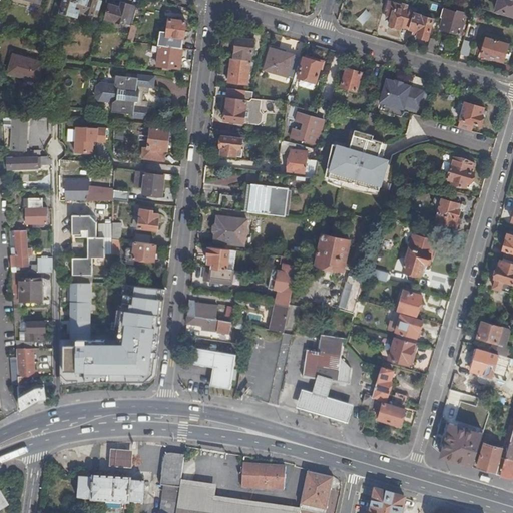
[(99,9),(101,0),(63,0),(60,12),(77,18),(79,10),(93,15),(95,9),(99,9)]
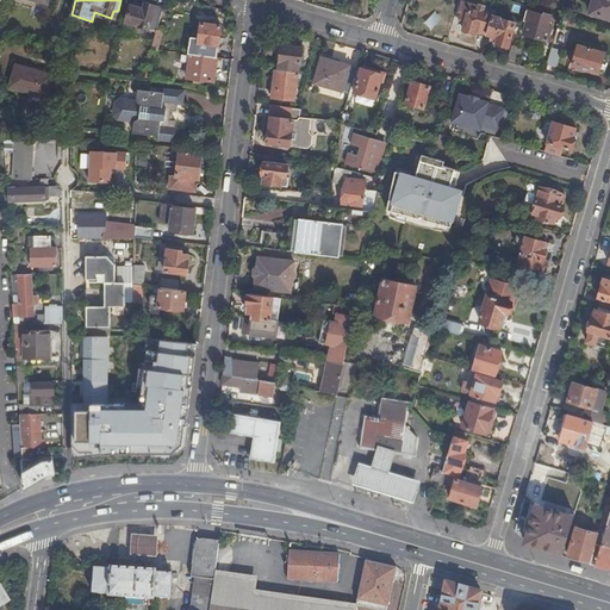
[(609,0),(592,0),(589,14),(609,19),(609,0)]
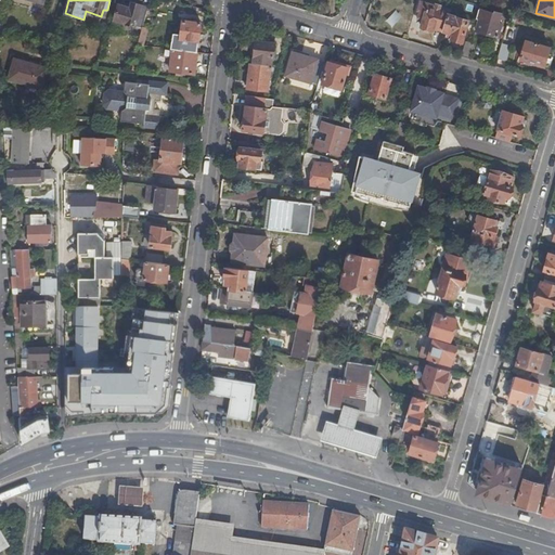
[(136,24),(142,26),(143,22),(149,8),(131,2),(130,4),(129,8),(119,5),(118,4),(114,20),(134,26),(136,24)]
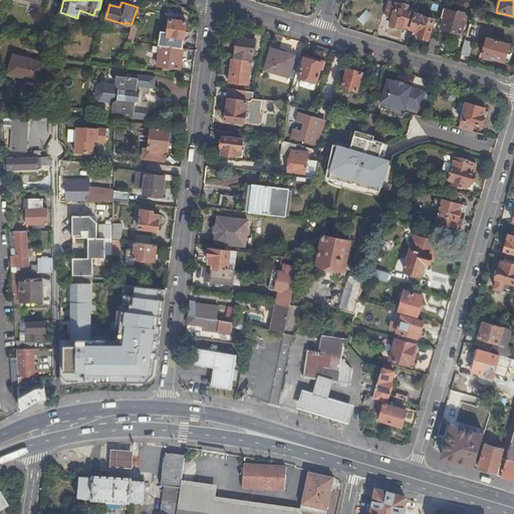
[(402,26),(411,29),(416,14),(417,9),(408,6),(408,5),(404,4),(404,5),(398,3),(398,4),(390,2),(388,10),(390,11),(388,17),(392,18),(390,25),(401,29),(402,26)]
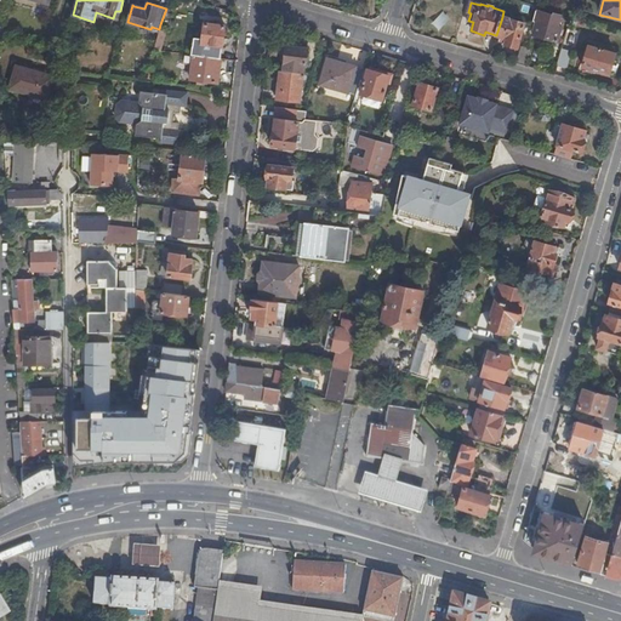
[(536,10),(529,34),(531,34),(530,41),(542,45),(543,43),(543,38),(556,41),(557,43),(562,27),(558,26),(560,15),(553,12),(552,15),(536,10)]
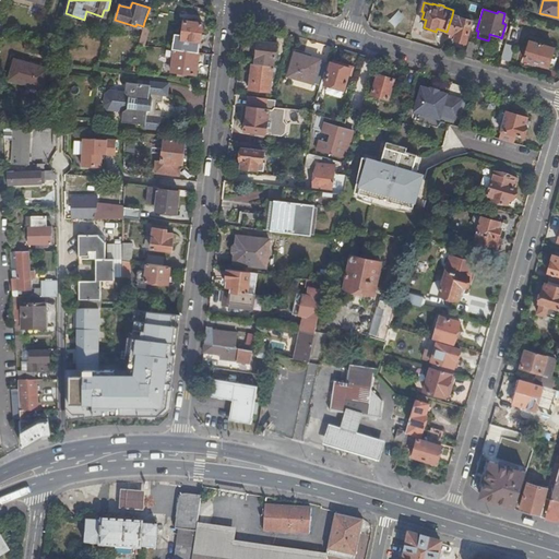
[(452,15),(447,32),(456,35),(454,40),(466,43),(473,21),(452,15)]
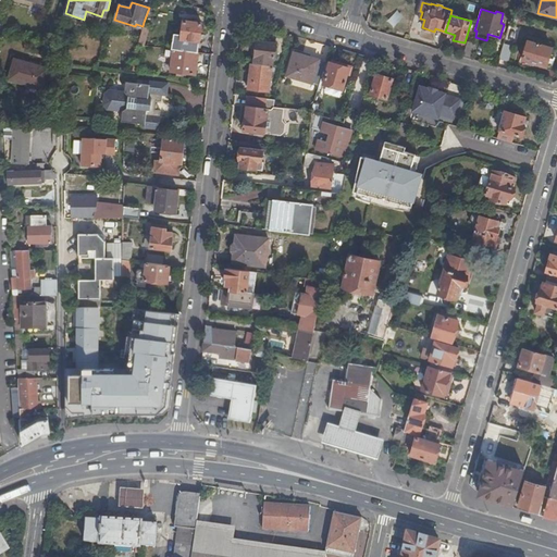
[(201,23),(183,21),(181,39),(186,40),(185,49),(197,50),(201,23)]
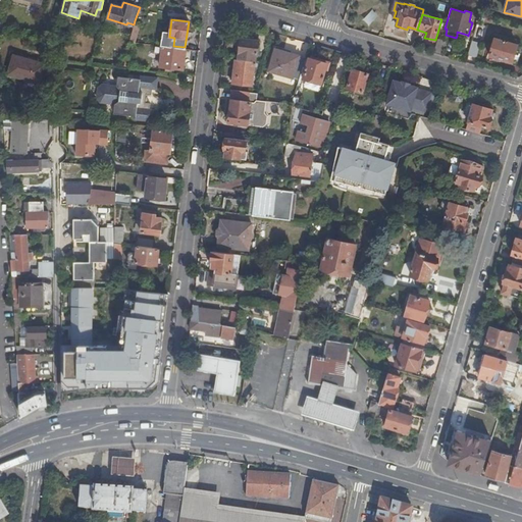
[(134,24),(128,42),(134,43),(140,22),(135,20),(134,24)]
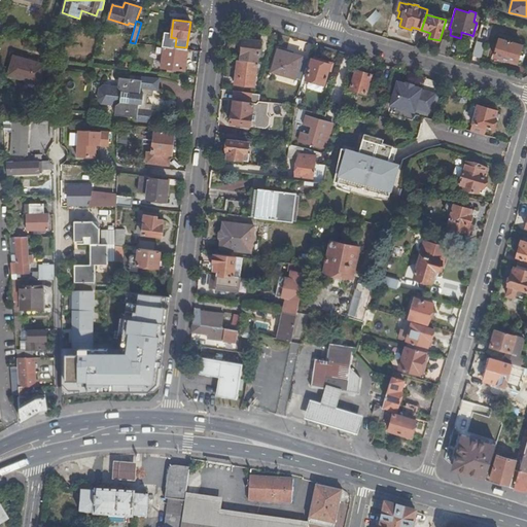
[(240,60),(256,62),(257,57),(259,57),(260,41),(243,39),(242,43),(240,44),(239,50),(241,53),(240,60)]
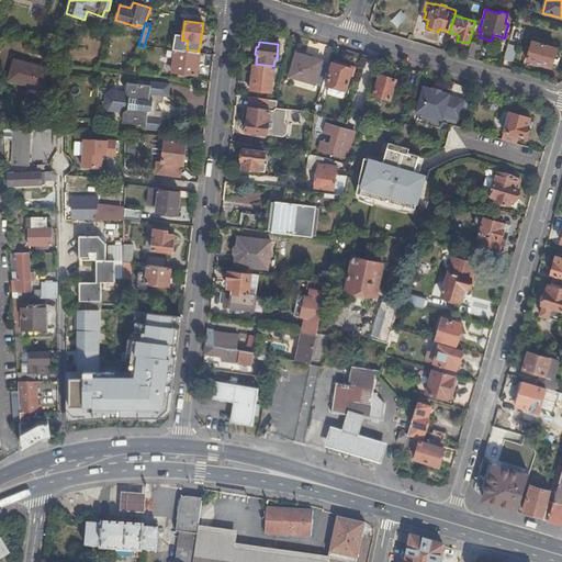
[(468,57),(475,60),(480,45),(474,43),(472,42),(468,57)]
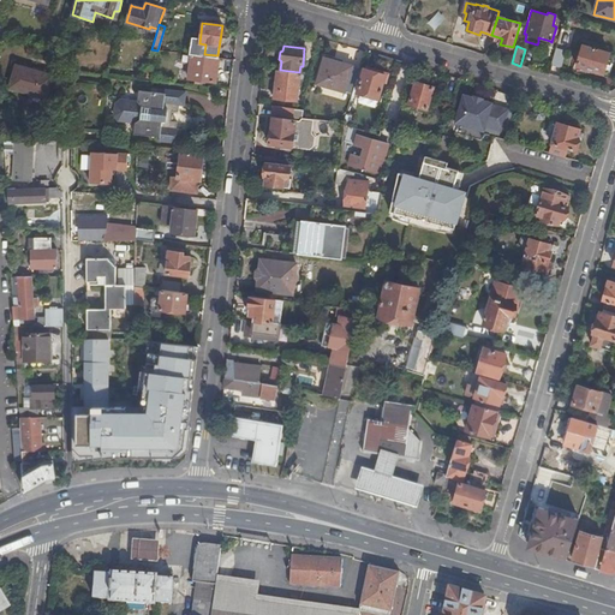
[(609,54),(583,46),(577,66),(603,75),(609,54)]
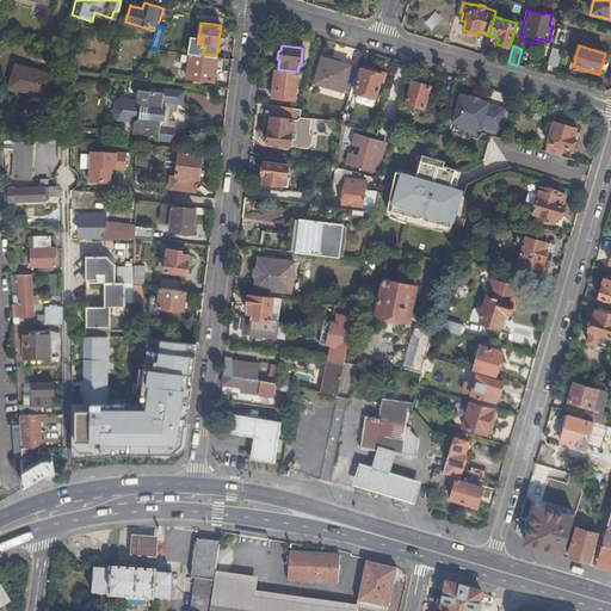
[(553,48),(548,65),(557,67),(562,50),(553,48)]
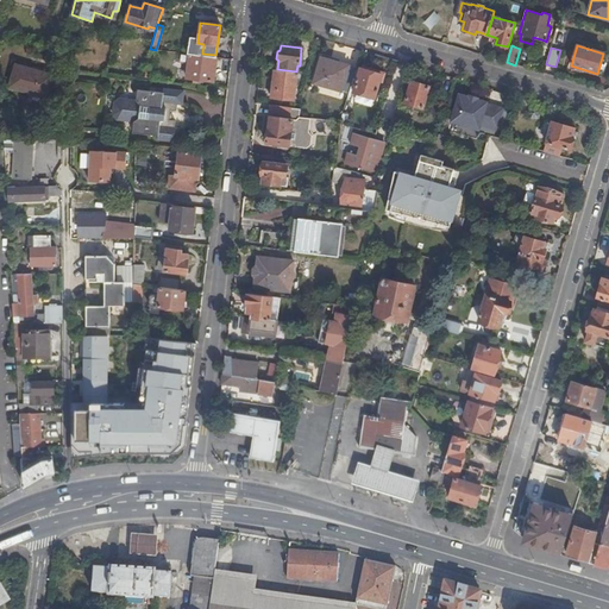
[(213,81),(215,57),(189,55),(187,77),(213,81)]
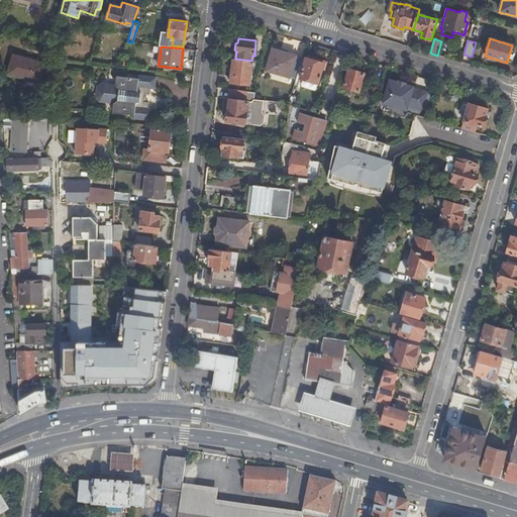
[(297,78),(302,58),(273,48),(267,70),(296,79),(297,78)]
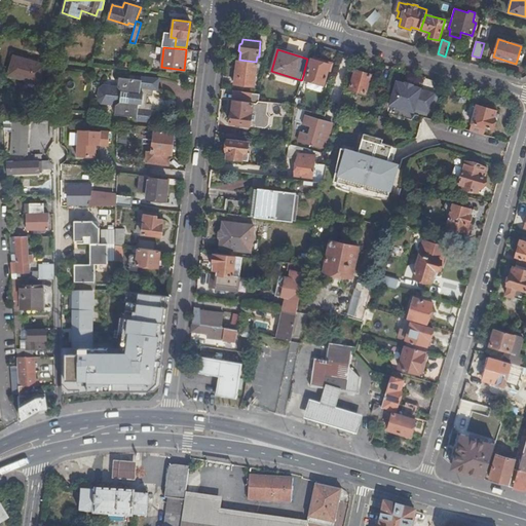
[(45,66),(12,57),(7,77),(39,85),(45,66)]
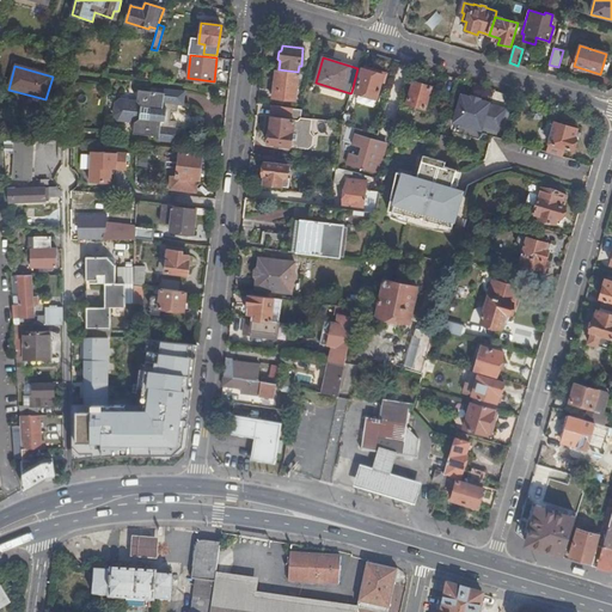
[(363,69),(357,68),(352,92),(377,99),(383,75),(373,73),(372,69),(365,67),(363,69)]
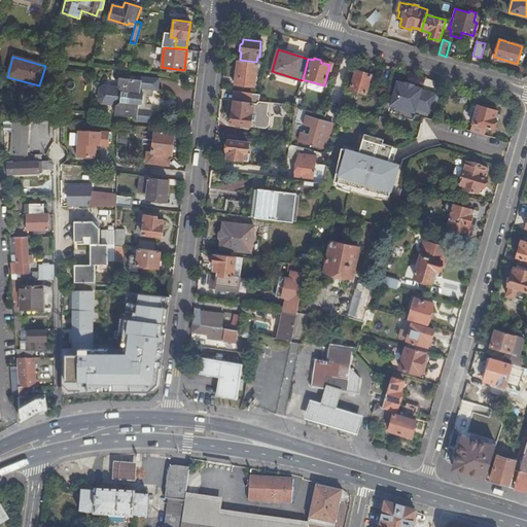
[(254,86),(256,62),(240,60),(238,60),(235,84),(254,86)]
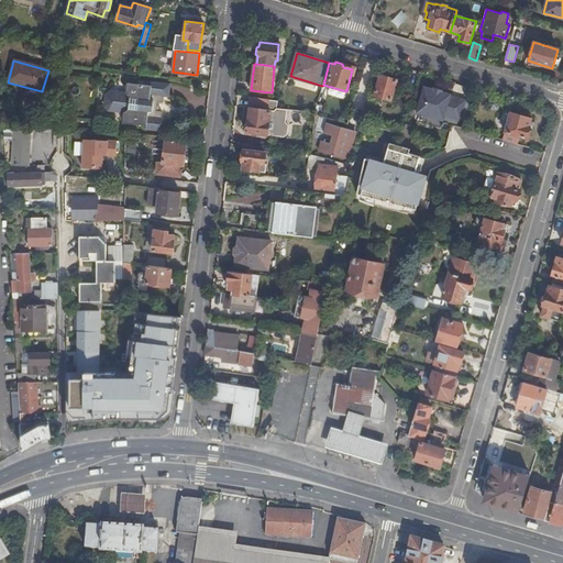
[(397,80),(381,75),(374,96),(390,100),(397,80)]
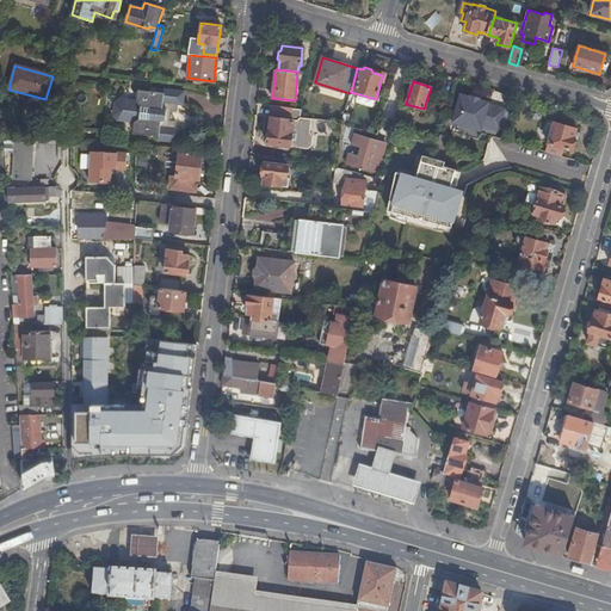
[(184,98),(184,92),(164,90),(164,93),(137,91),(136,102),(119,99),(115,104),(113,115),(118,121),(134,122),(133,133),(159,136),(159,140),(179,142),(180,129),(176,129),(177,122),(170,121),(171,111),(177,111),(178,104),(183,105),(184,98)]
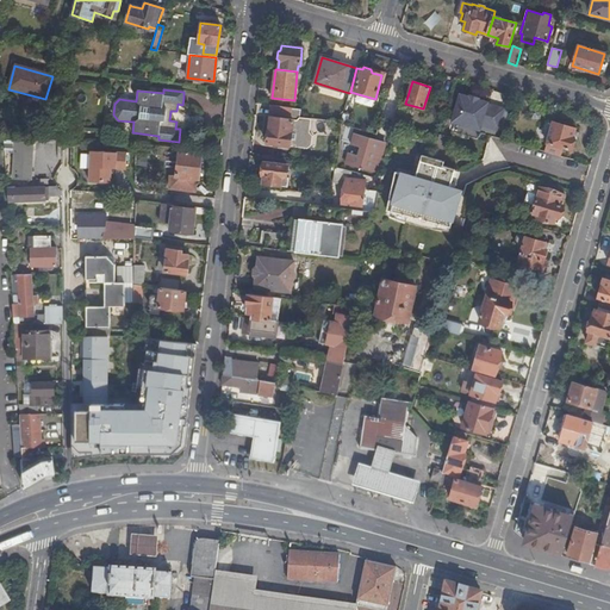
[(489,103),(479,100),(468,97),(460,94),(450,123),(480,131),(481,125),(498,130),(504,110),(487,104),(489,103)]
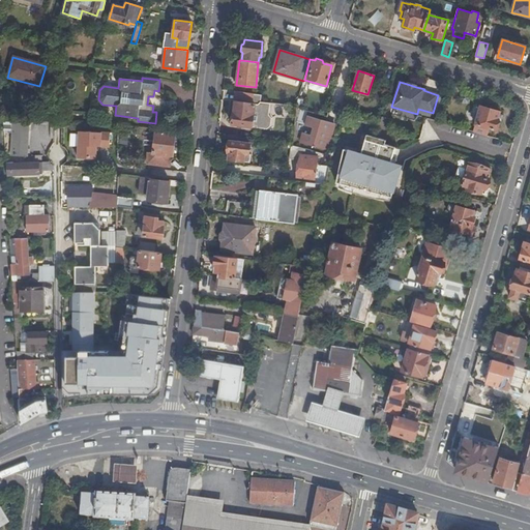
[(261,102),(261,95),(235,91),(231,124),(267,129),(270,126),(271,118),(269,116),(270,106),(268,104),(261,102)]
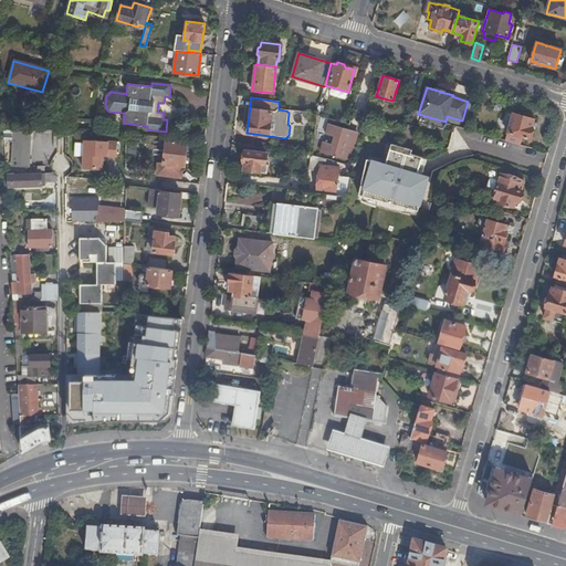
[(498,102),(492,102),(490,107),(493,111),(499,111),(501,105),(498,102)]
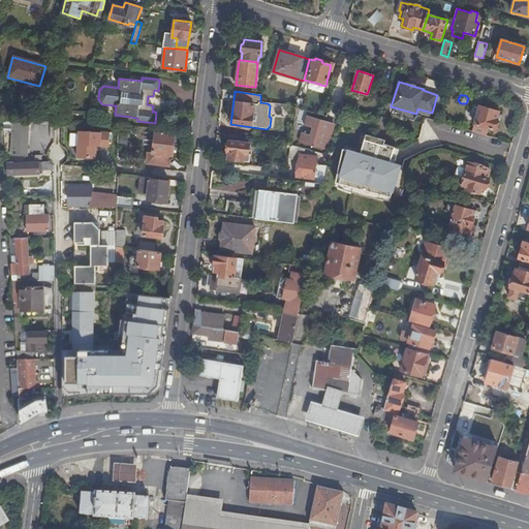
[(488,128),(494,130),(498,119),(497,119),(498,115),(499,112),(479,106),(474,124),(488,128)]
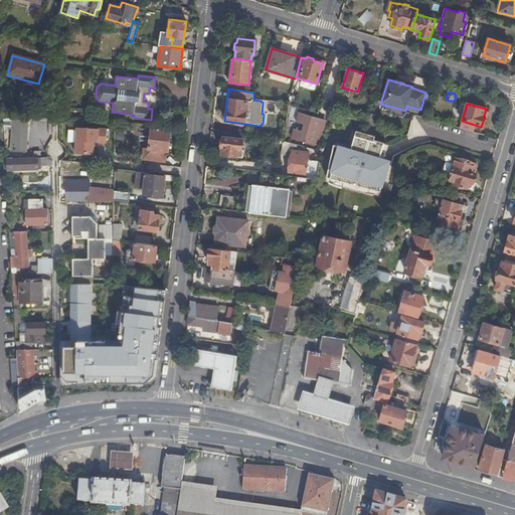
[(371,113),(368,124),(377,127),(381,116),(371,113)]
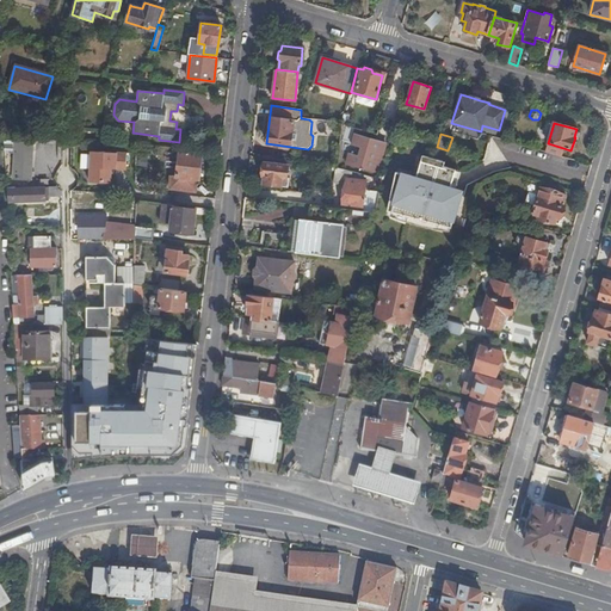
[(377,172),(384,143),(353,135),(345,164),(377,172)]
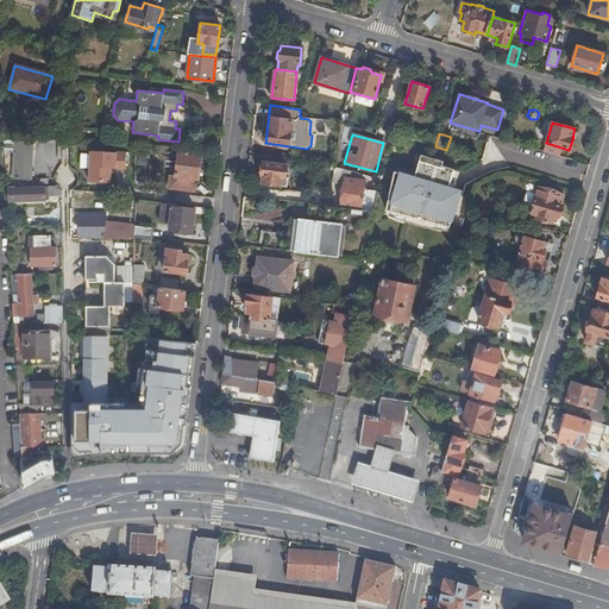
[(14,140),(13,164),(31,164),(32,142),(14,140)]
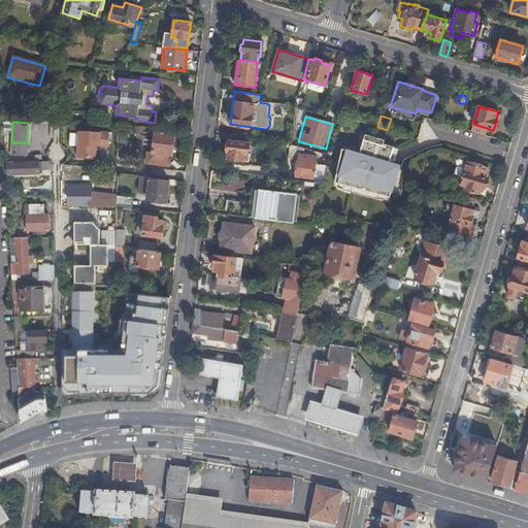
[(487,128),(473,124),(471,131),(485,135),(487,128)]
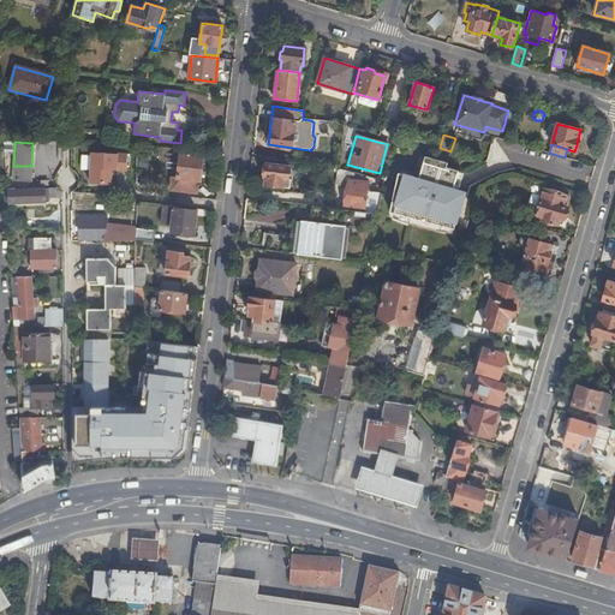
[(127,171),(129,155),(93,153),(91,184),(112,185),(113,169),(127,171)]
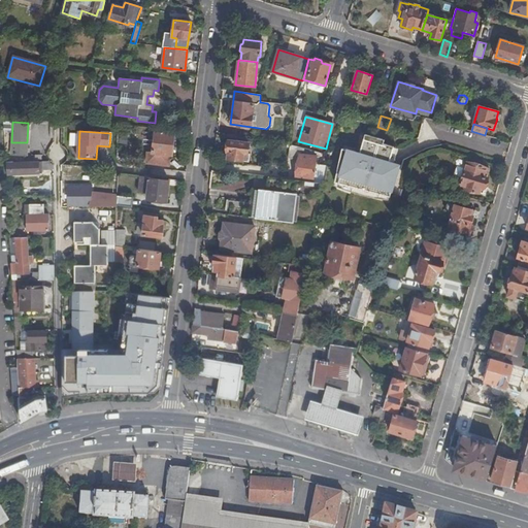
[(172,155),(175,134),(156,132),(153,152),(147,151),(146,162),(169,165),(170,155),(172,155)]
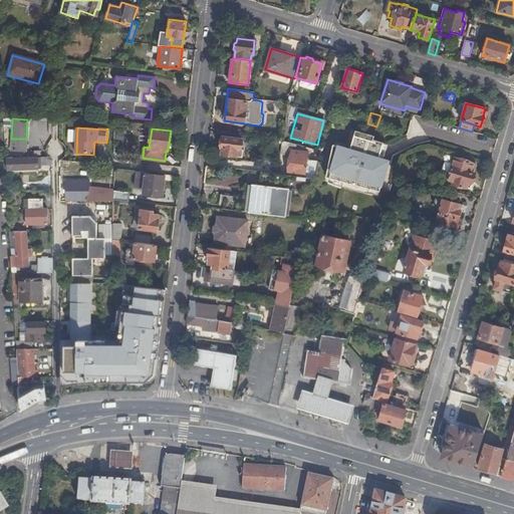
[(378,161),(379,157),(383,144),(383,143),(373,140),(374,136),(355,131),(350,150),(333,146),(326,178),(329,179),(379,192),(380,192),(389,164),(378,161)]
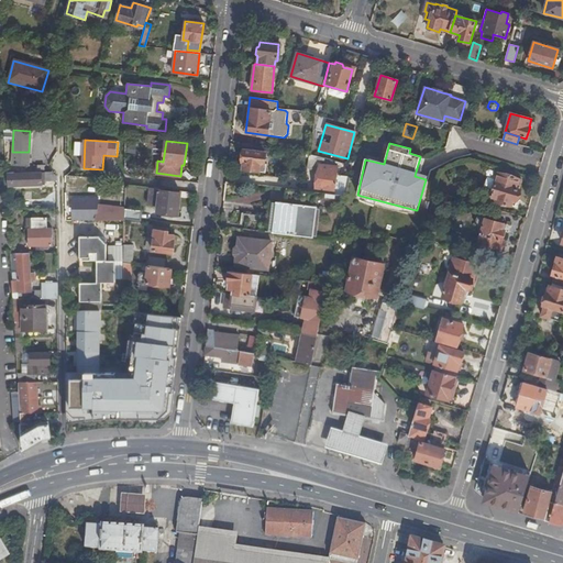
[(247,163),(246,170),(263,173),(265,154),(243,151),(242,163),(247,163)]
